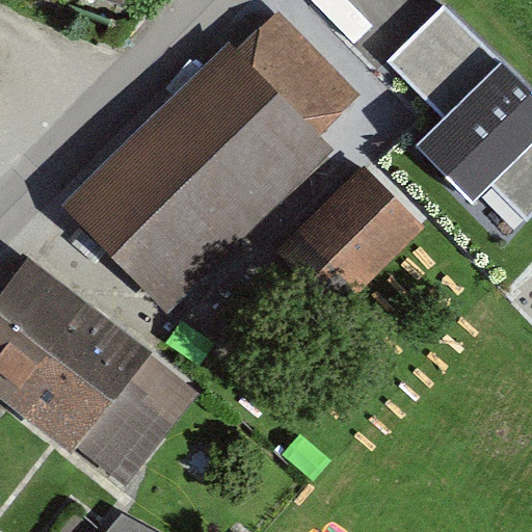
[(154,0),(120,0),(151,10),(154,0)]
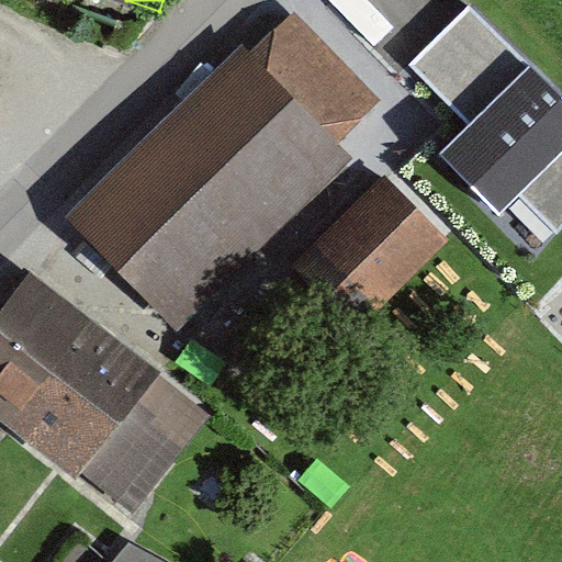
[(521,79),(459,17),(409,66),(471,127),(442,155),(501,213),(547,168),(561,183),(561,96),(534,67),(521,79)]
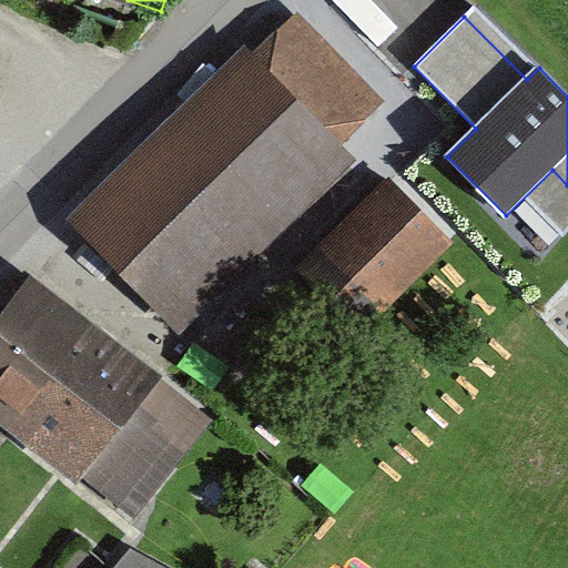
[(292,21),(85,223),(170,310),(377,109),(292,21)]
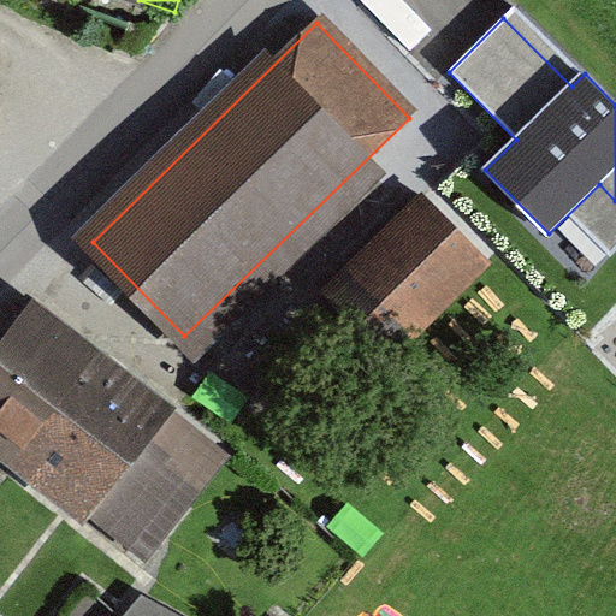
[(485,256),(434,203),(333,300),(385,354),(485,256)]
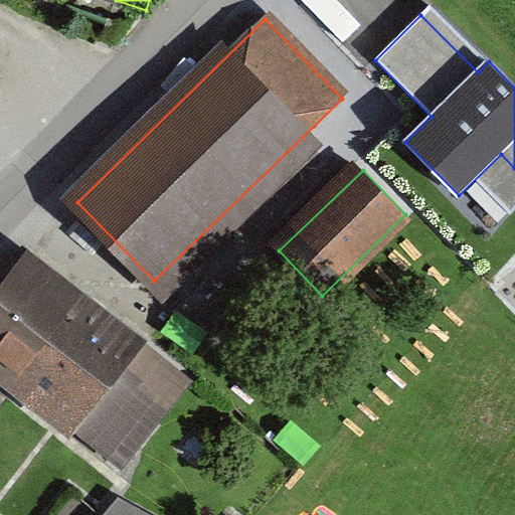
[(208,385),(44,263),(0,320),(0,370),(140,476),(208,385)]
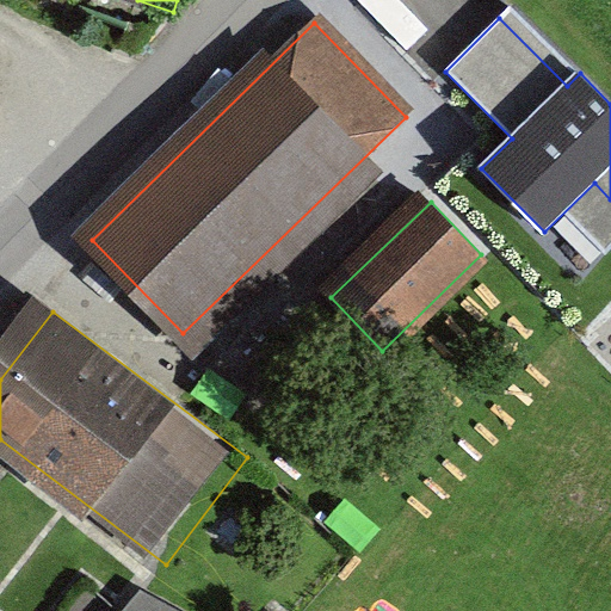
[(170,610),(142,596),(128,610),(170,610)]
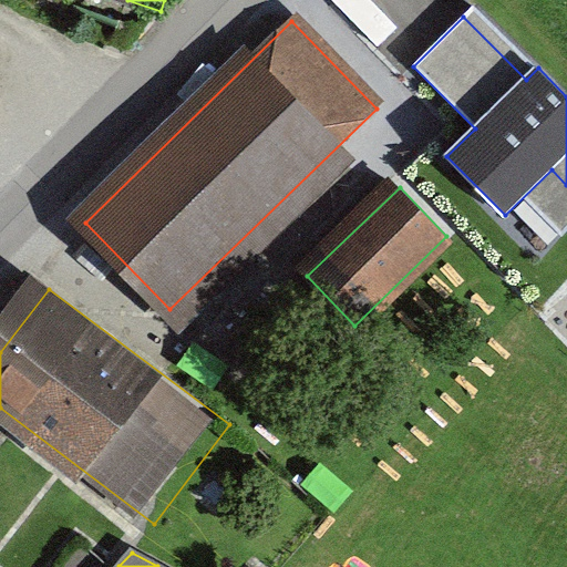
All buildings are outlined.
